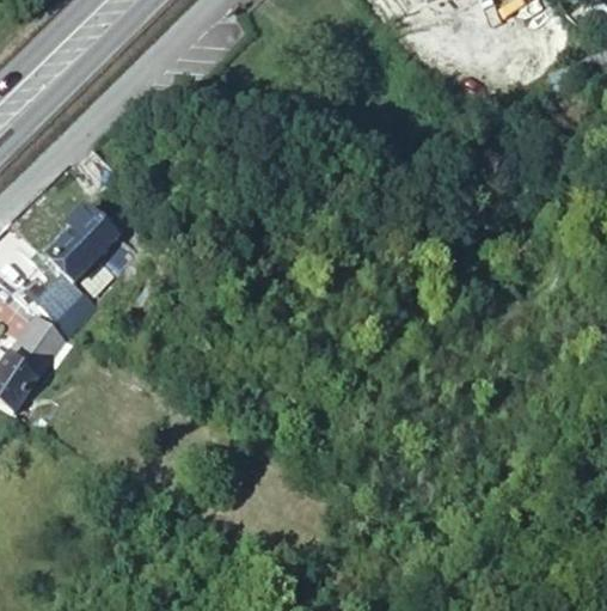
[(562,53),(541,35),(523,50),(543,71),(562,53)]
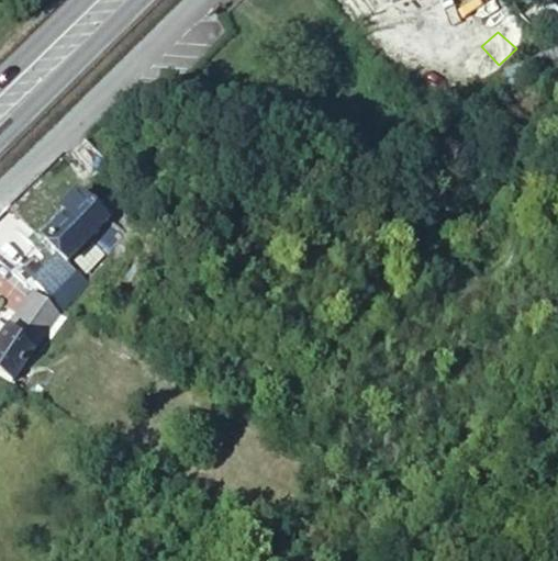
[(73,150),(98,176),(111,163),(85,138),(73,150)]
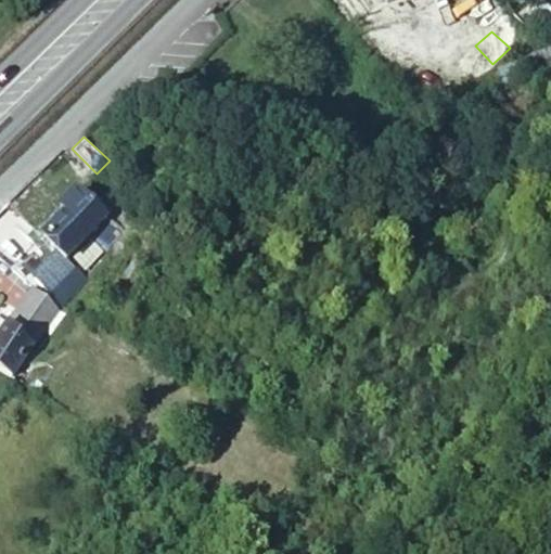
[(55,246),(36,273),(56,288),(77,259),(65,252),(86,227),(105,244),(117,230),(68,187),(54,202),(60,208),(40,231),(55,246)]
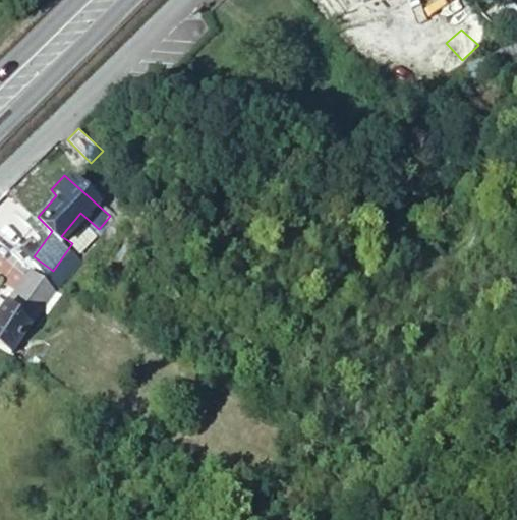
[(83,249),(72,243),(53,271),(64,277),(83,249)]
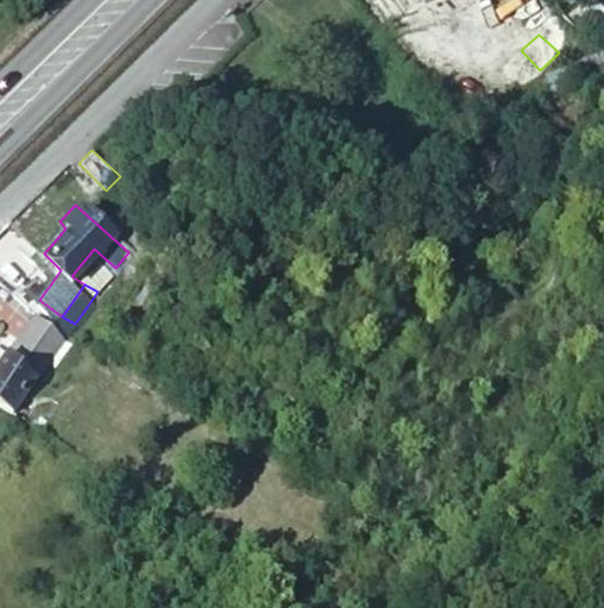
[(0,367),(0,406),(14,415),(68,331),(36,313),(0,367)]
